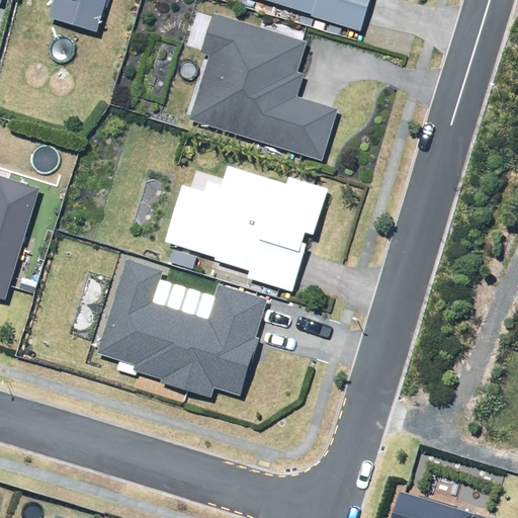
[(55,0),(50,19),(95,32),(104,0),(55,0)]
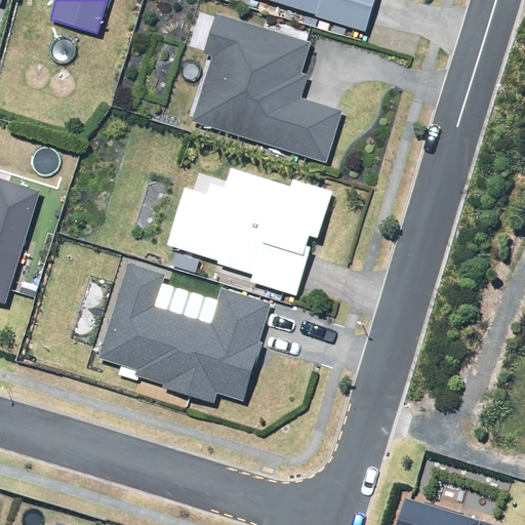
[(266,0),(365,32),(374,0),(266,0)]
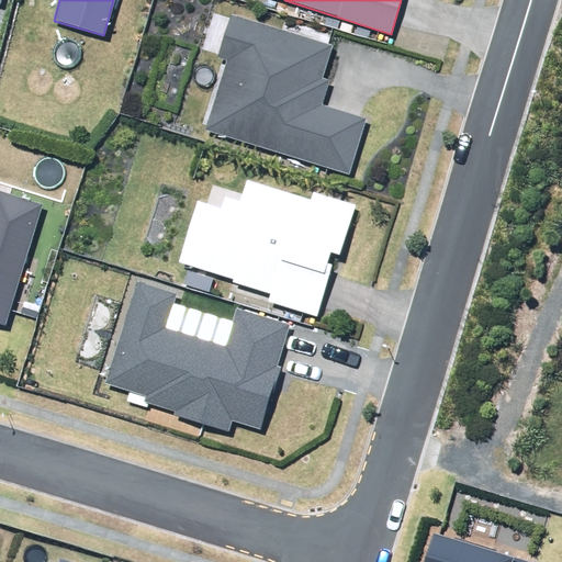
[(206,131),(350,173),(367,117),(324,104),(332,80),(324,78),(334,45),(231,14),(217,58),(226,62),(206,131)]
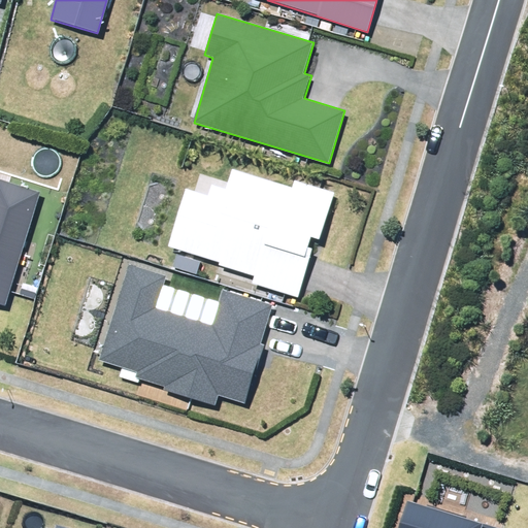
[(186,190),(169,246),(221,262),(220,266),(254,276),(252,285),(299,298),(314,249),(308,248),(311,236),(321,239),(335,192),(295,180),(293,188),(231,169),(225,188),(212,185),(208,196),(186,190)]
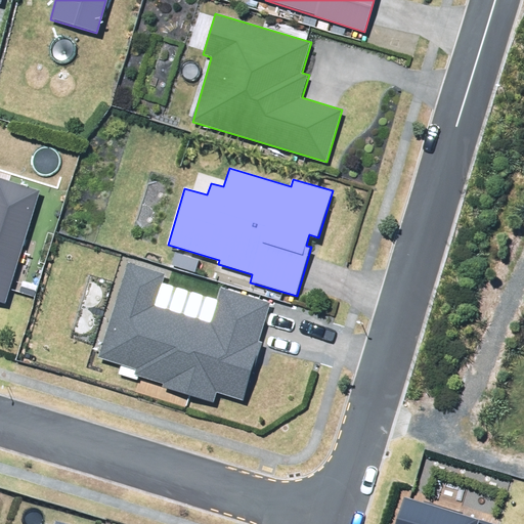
[(0,302),(5,304),(40,191),(0,179),(0,302)]
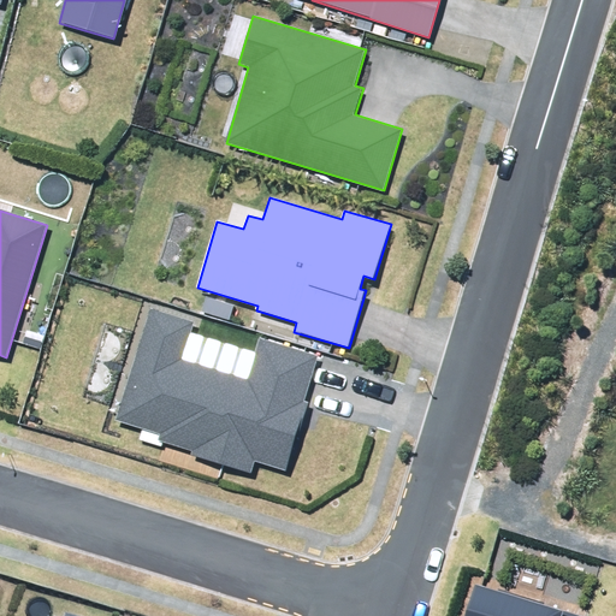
[(150,308),(116,420),(159,433),(158,439),(191,450),(189,455),(250,474),(254,461),(286,472),(308,402),(303,401),(317,356),(260,338),(248,380),(183,360),(195,321),(150,308)]
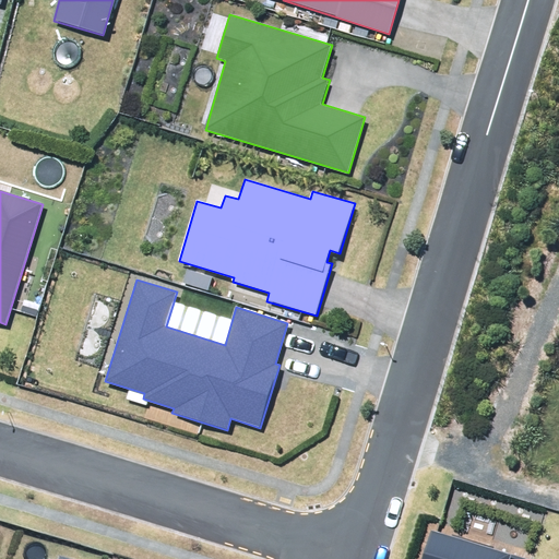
[(526,558),(431,531),(423,558),(526,558)]
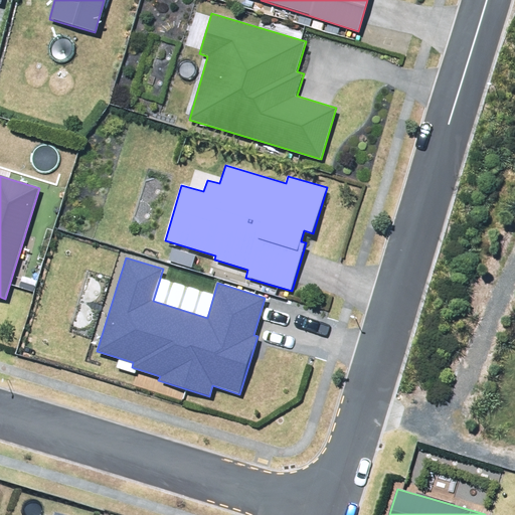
All buildings are outlined.
